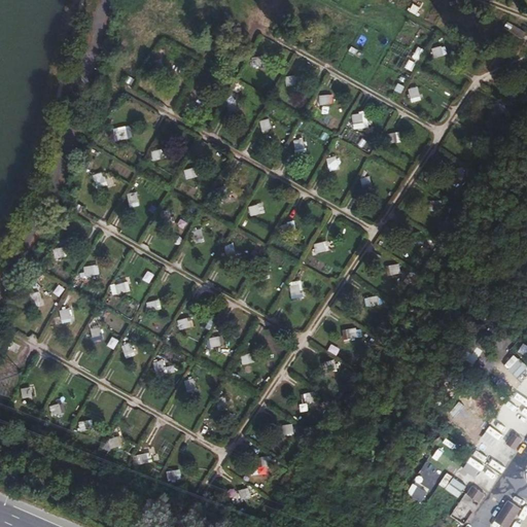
[(507,22),(504,28),(523,39),(526,32),(514,25),(507,22)]
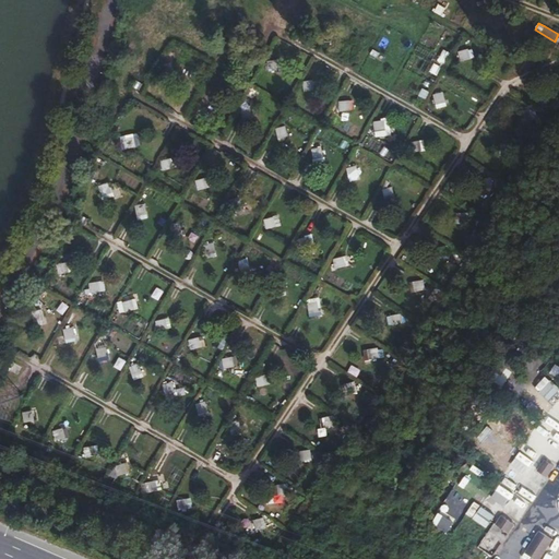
[(468,49),(459,51),(461,61),(472,59),(468,49)]
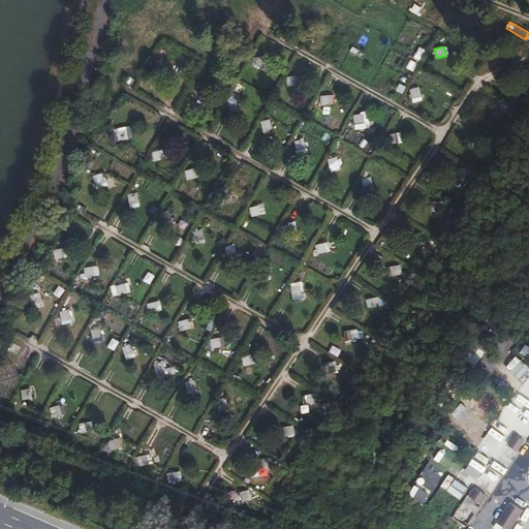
[(265,66),(262,56),(252,58),(254,68),(265,66)]
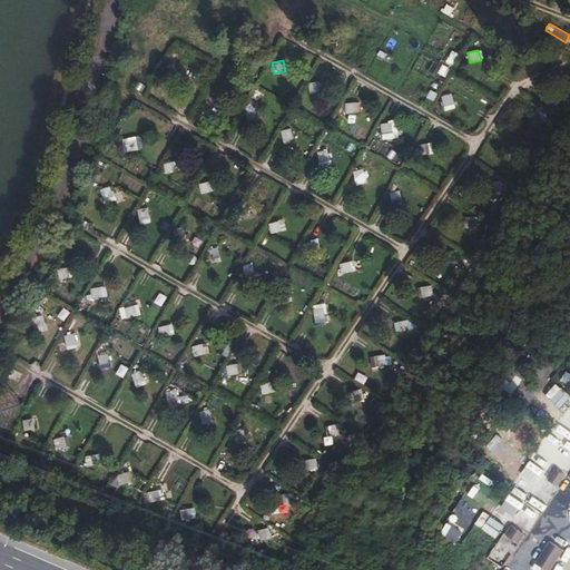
[(175,64),(164,67),(168,78),(178,74),(175,64)]
